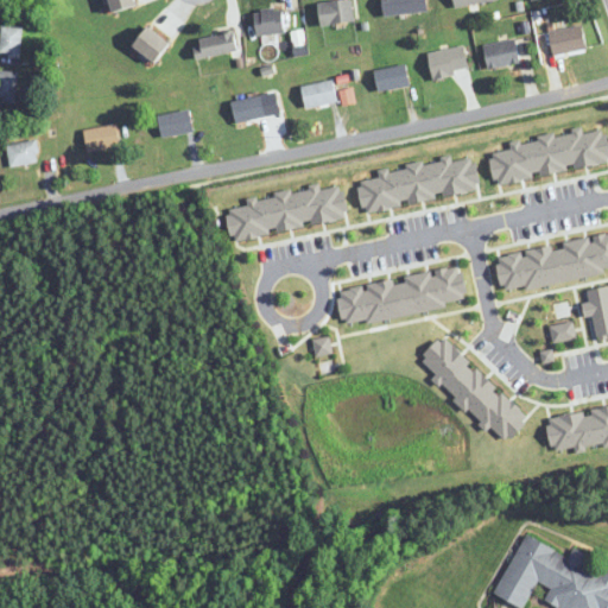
[(109,0),(113,11),(137,5),(135,0),(109,0)]
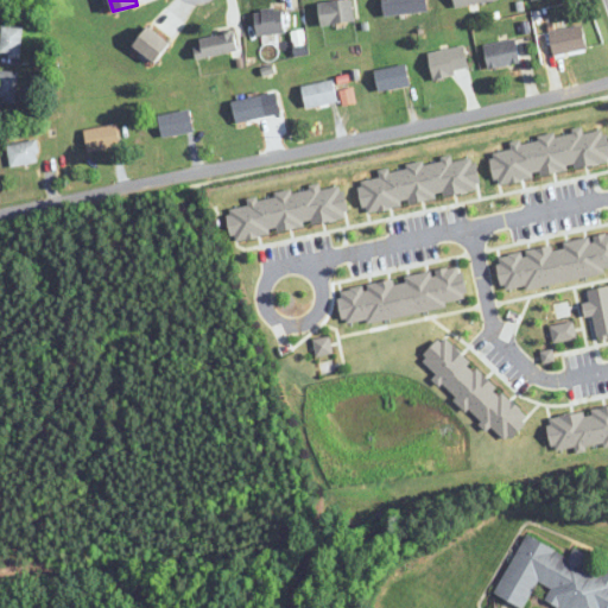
[(322,25),(354,23),(352,0),(350,0),(320,2),(322,25)]
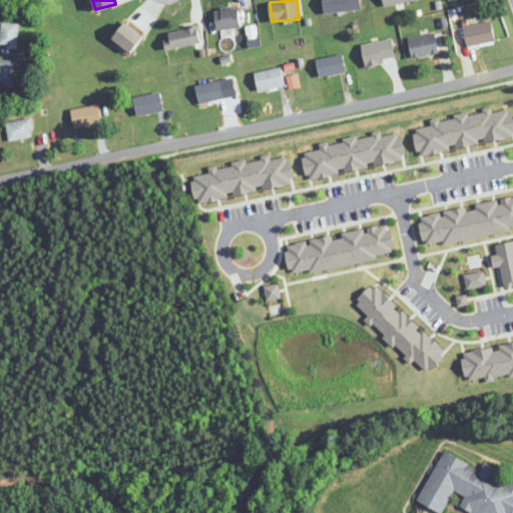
[(213,12),(219,32),(242,25),(236,5),(213,12)]
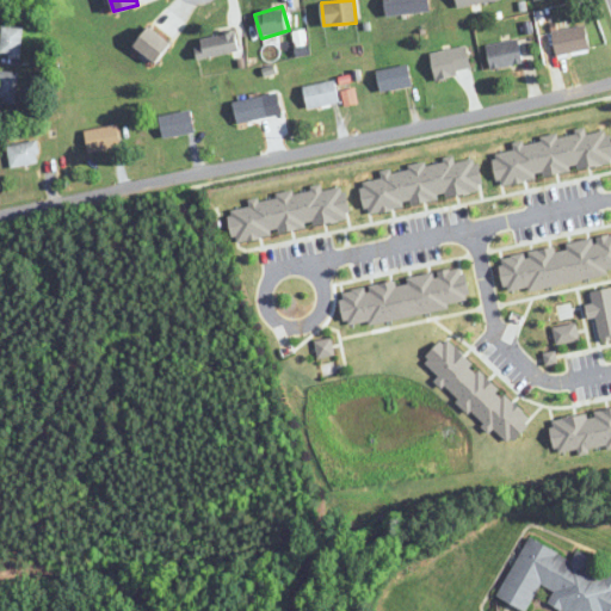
[(553,31),(556,55),(590,49),(586,25),(553,31)]
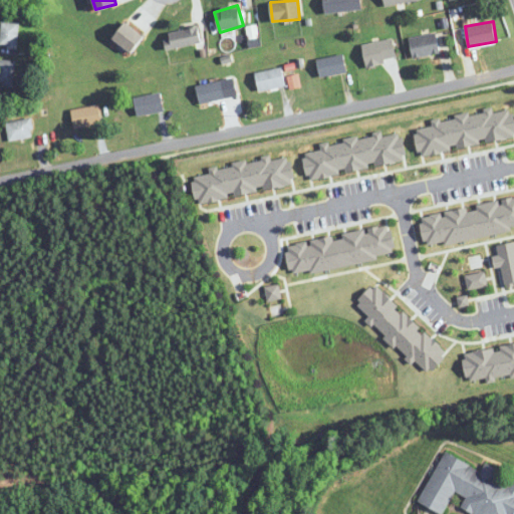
[(145,37),(126,22),(113,38),(132,53),(145,37)]
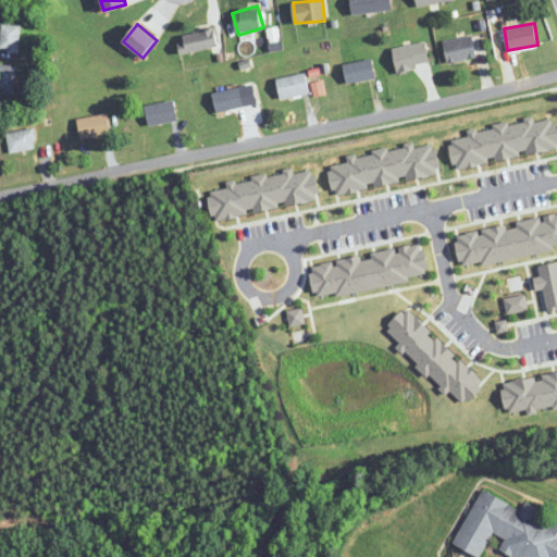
[(0,53),(20,53),(20,25),(0,25),(0,53)]
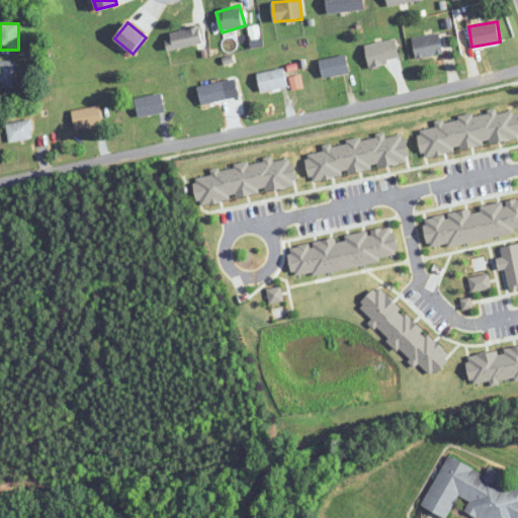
[(202,44),(200,27),(169,32),(172,49),(202,44)]
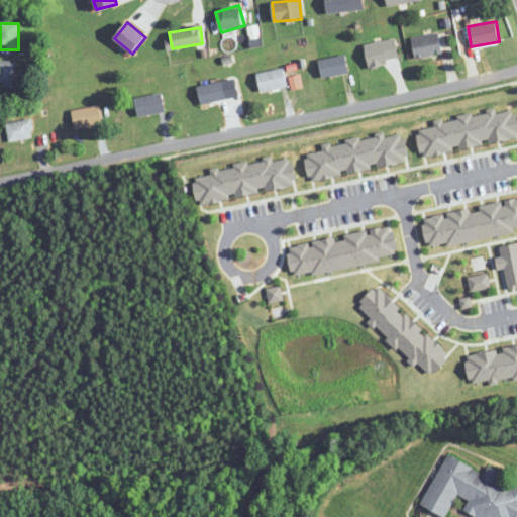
[(416,59),(442,52),(438,32),(411,39),(416,59)]
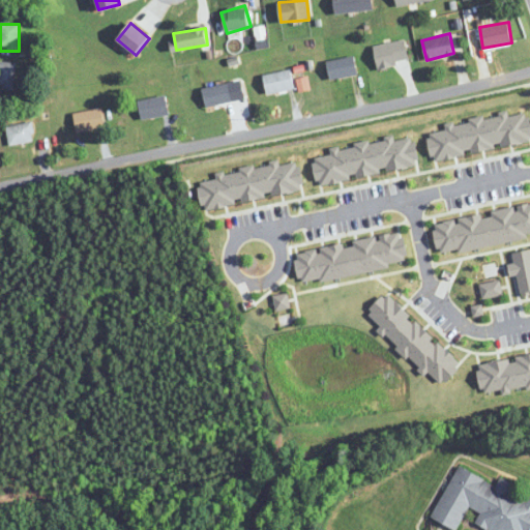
[(330,81),(358,76),(354,57),(327,61),(330,81)]
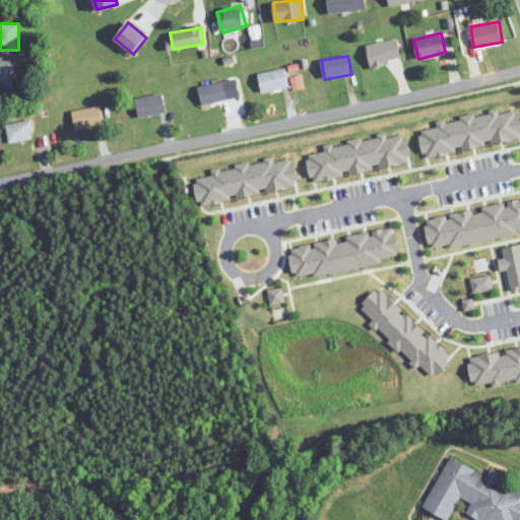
[(0,88),(14,89),(15,61),(0,60),(0,88)]
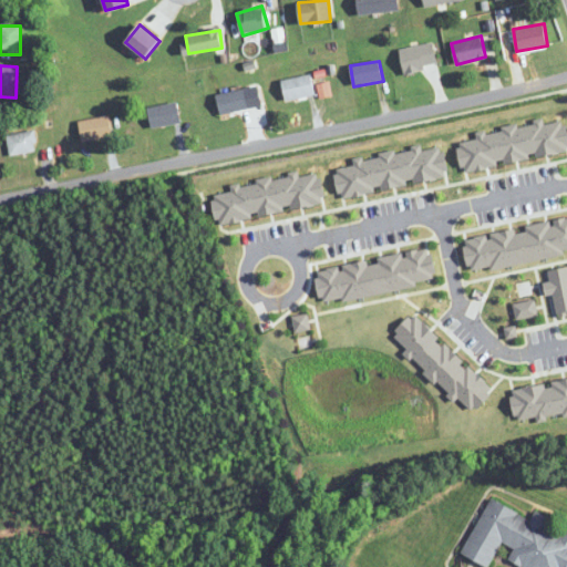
[(315,95),(311,75),(281,81),(286,101),(315,95)]
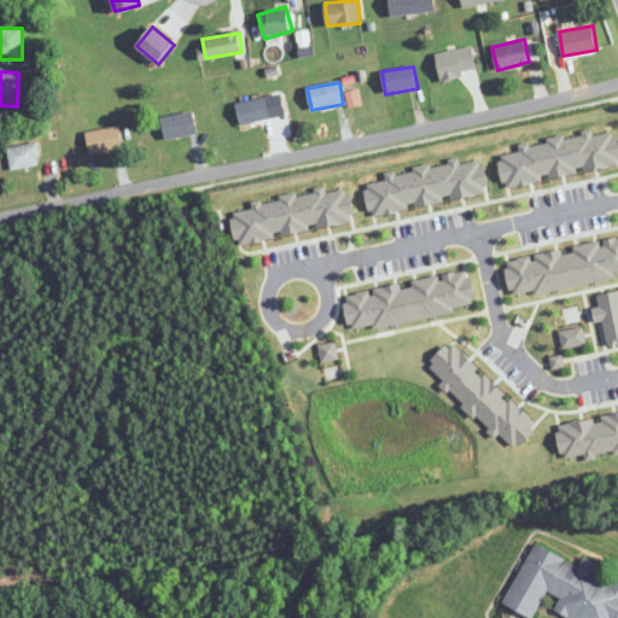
[(242,127),(273,117),(267,97),(235,106),(242,127)]
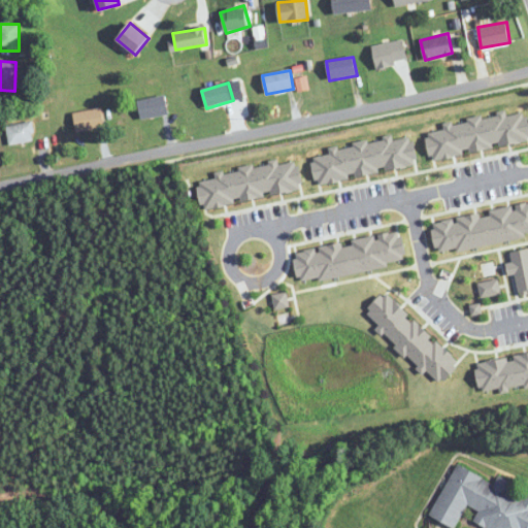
[(168,114),(165,97),(138,100),(141,119),(168,114)]
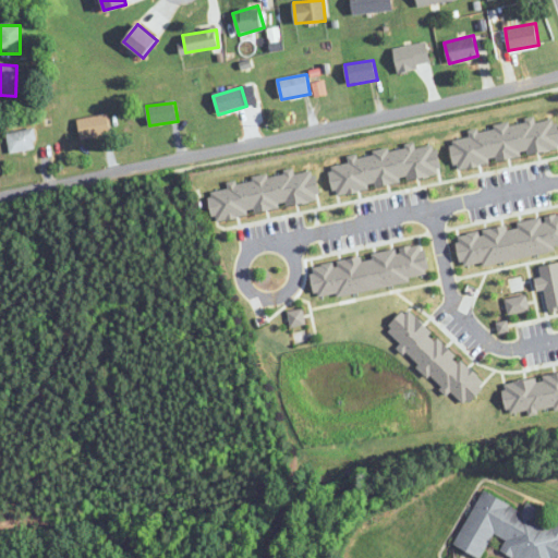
[(77,119),(81,141),(111,135),(108,114),(77,119)]
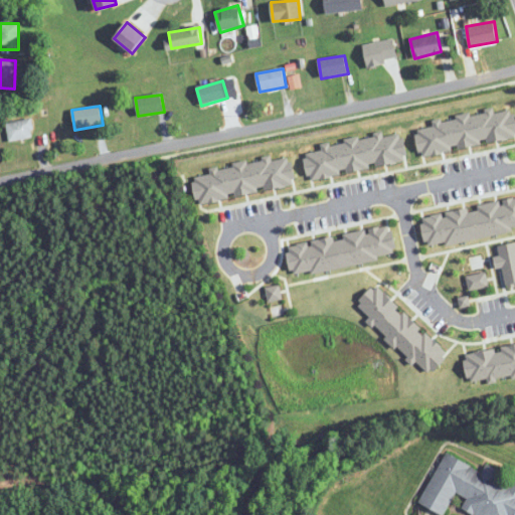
[(32,140),(32,121),(7,122),(7,141),(32,140)]
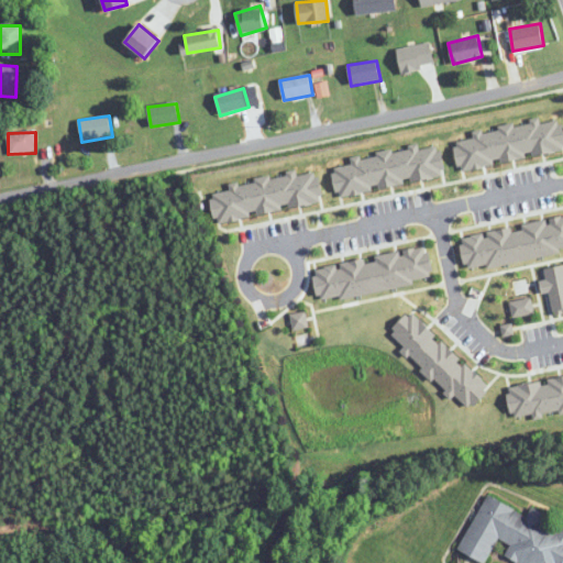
[(562,562),(562,526),(482,497),(462,553),(485,561),(495,547),(517,562),(562,562)]
